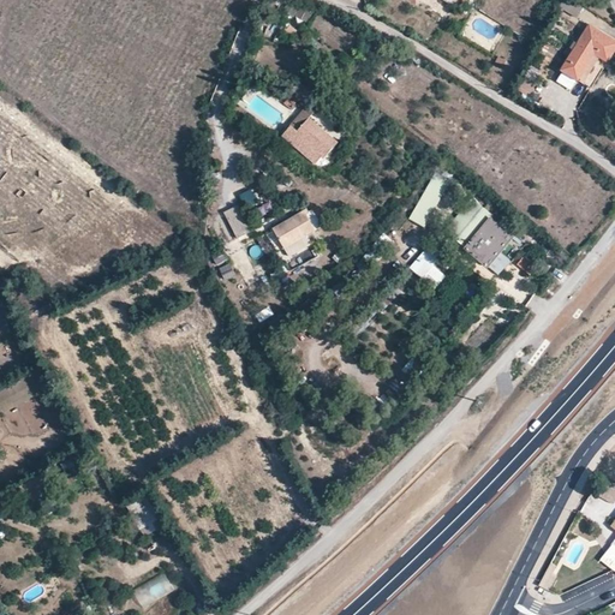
[(556,0),(554,5),(577,18),(584,7),(571,0),(556,0)]
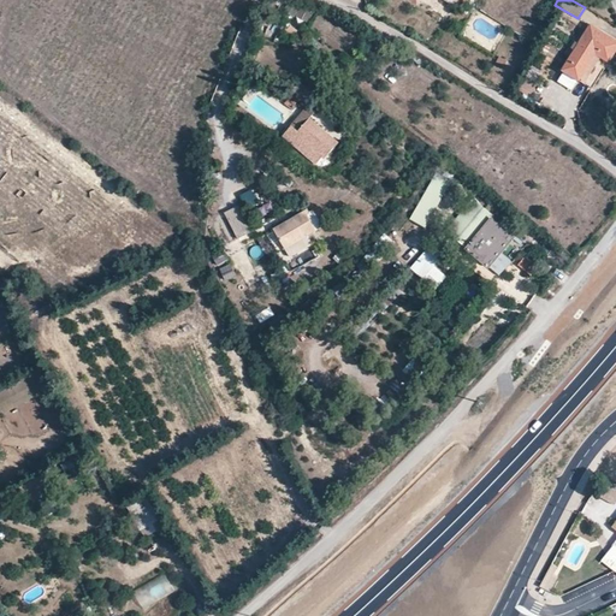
[(290,25),(289,28),(285,31),(294,37),(298,30),(290,25)]
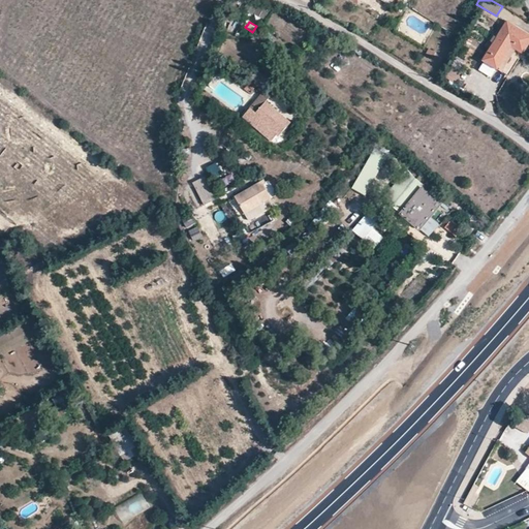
[(528,42),(528,36),(506,22),(483,60),(484,61),(476,73),(486,79),(493,67),(497,69),(510,47),(523,54),(528,42)]
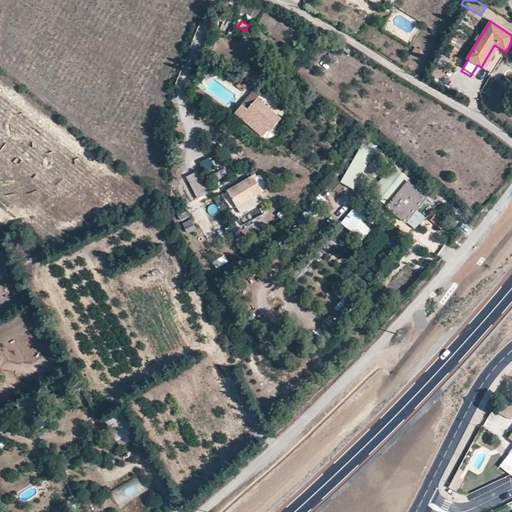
[(444,74),(435,67),(430,75),(440,81),(444,74)]
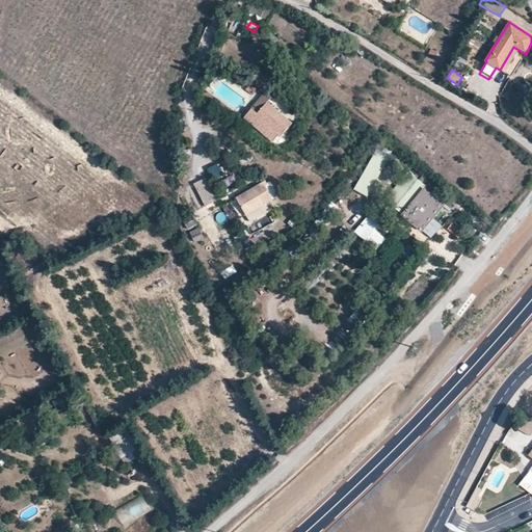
[(285,116),(269,102),(251,122),(273,141),(278,135),(274,130),(285,116)]
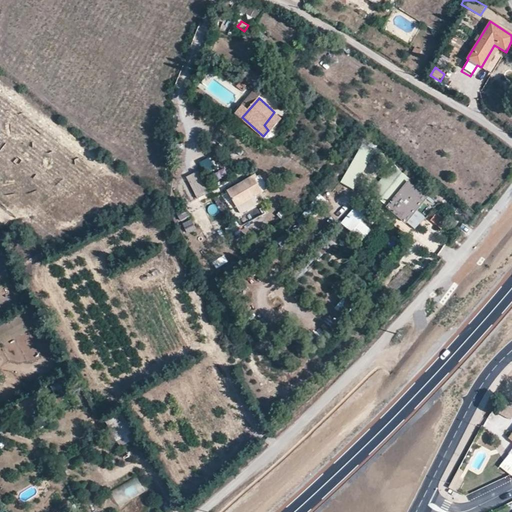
[(382,148),(373,141),(368,149),(377,155),(382,148)]
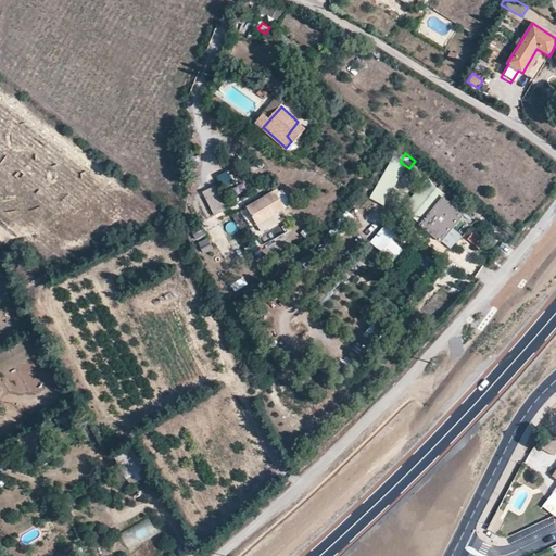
[(229,175),(225,167),(215,172),(218,180),(229,175)]
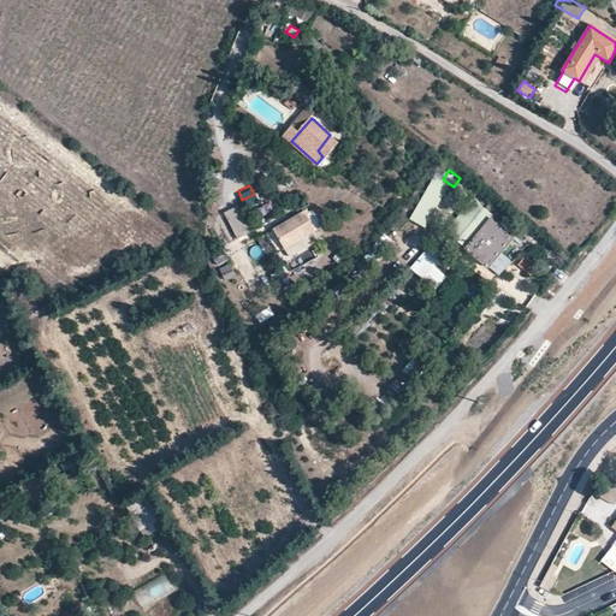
[(485,208),(475,201),(449,234),(486,266),(511,236),(481,212),(485,208)]
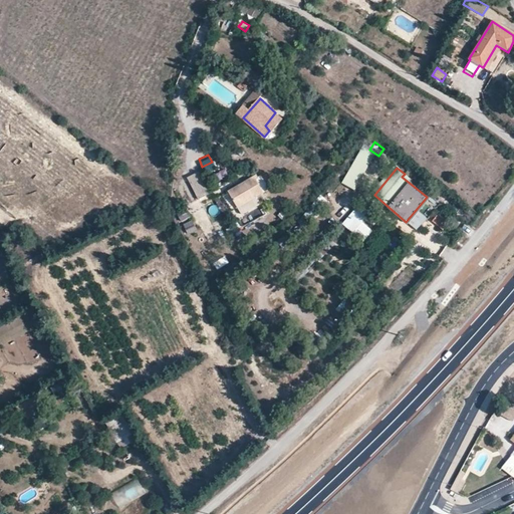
[(200,172),(188,177),(198,201),(211,196),(200,172)]
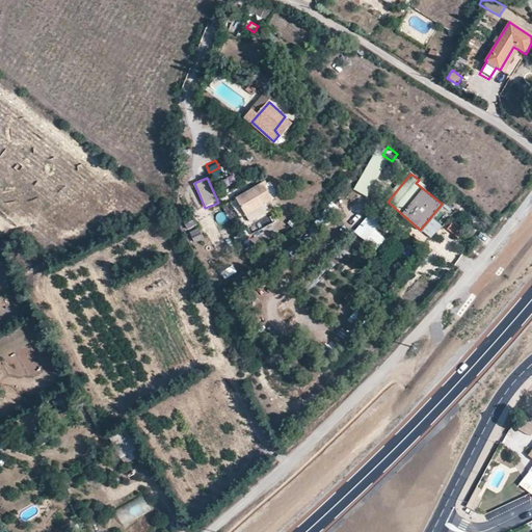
[(268,185),(266,181),(236,198),(246,215),(272,200),(265,187),(268,185)]
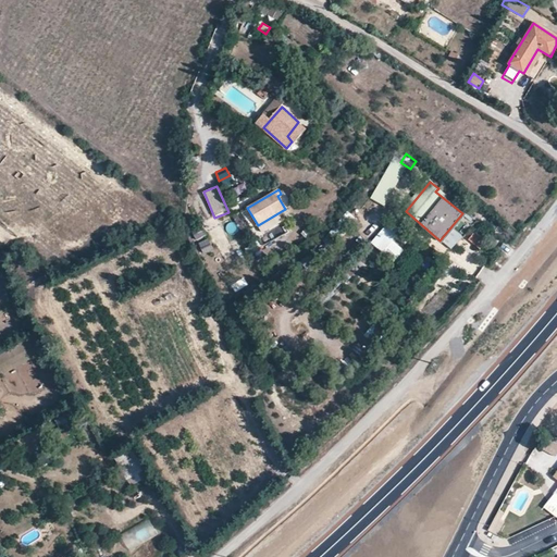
[(391,242),(404,227),(394,220),(382,234),(391,242)]
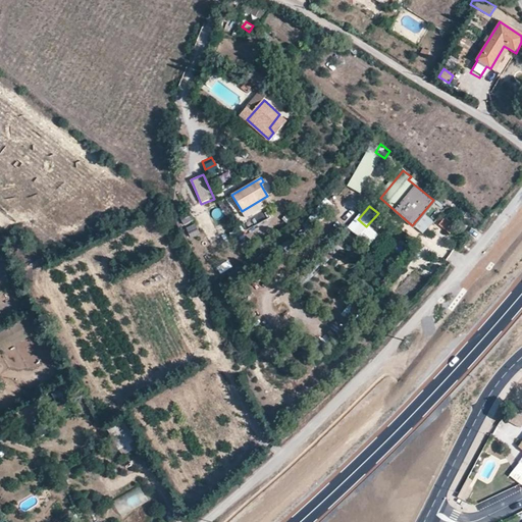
[(195,223),(187,228),(192,237),(200,231),(195,223)]
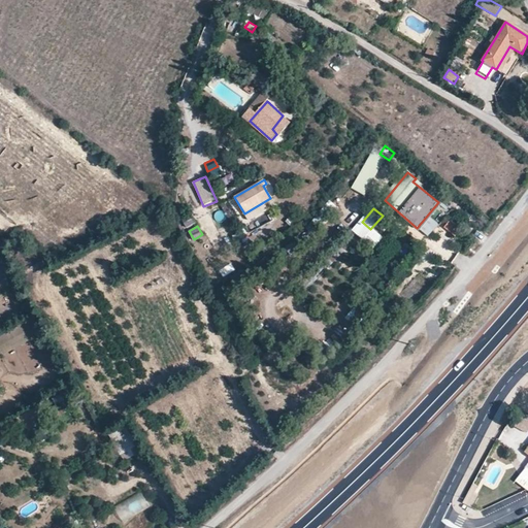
[(224,277),(236,270),(232,264),(220,270),(224,277)]
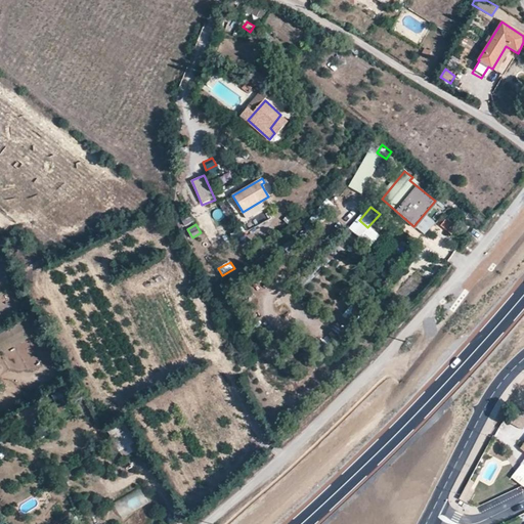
[(370,304),(361,296),(350,309),(360,317),(370,304)]
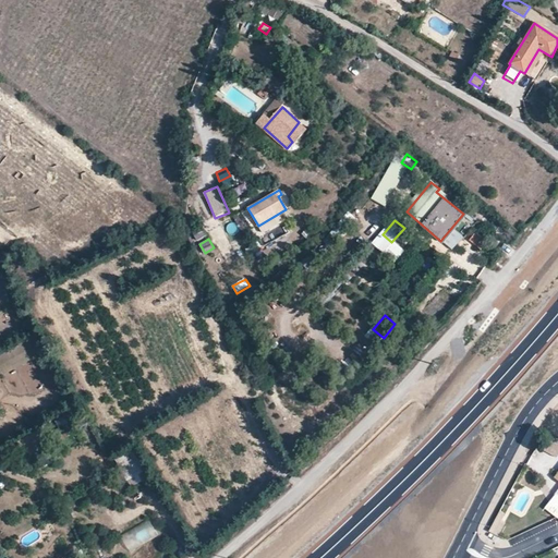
[(0,371),(34,360),(28,343),(0,353),(0,371)]
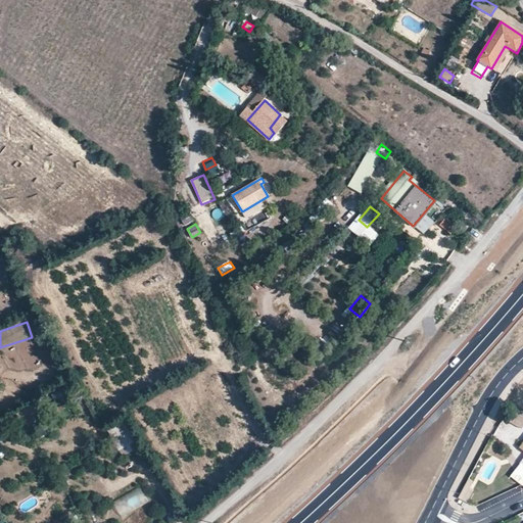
[(34,422),(27,410),(17,415),(25,428),(34,422)]
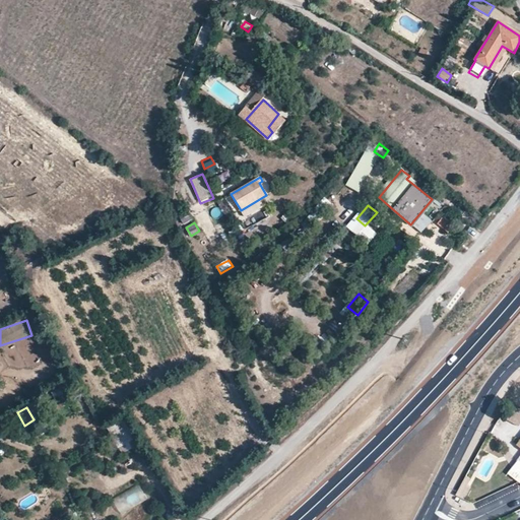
[(119,424),(111,427),(118,442),(126,438),(119,424)]
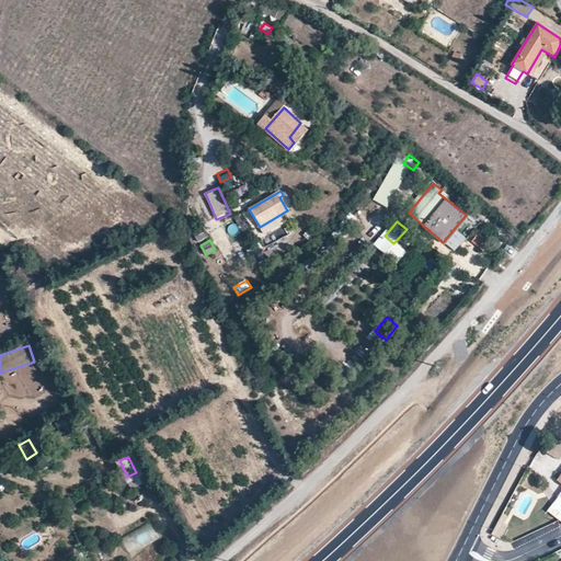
[(508,517),(504,514),(494,533),(503,537),(508,526),(505,524),(508,517)]
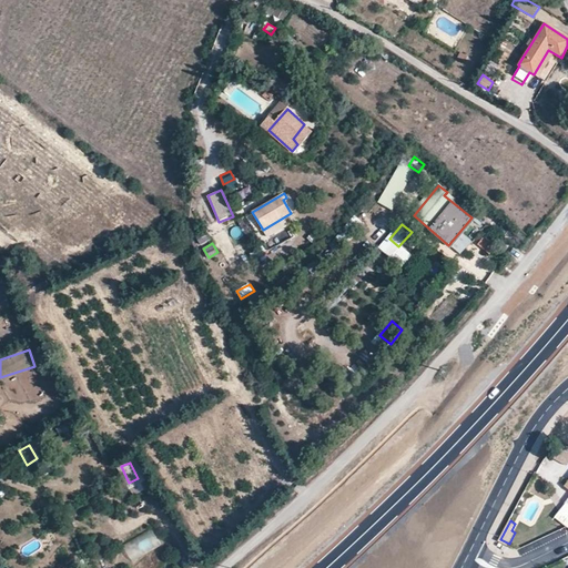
[(132,563),(162,546),(152,529),(122,546),(132,563)]
